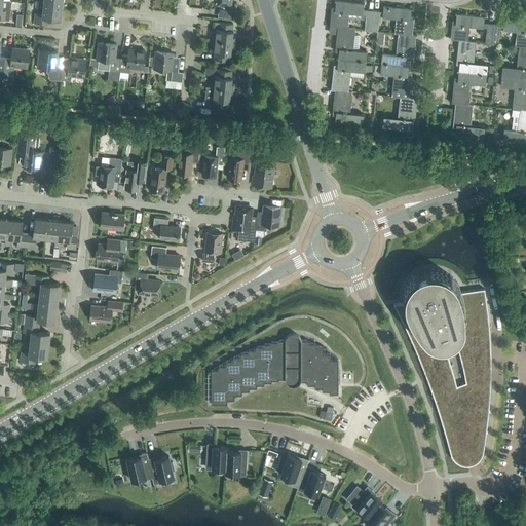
[(1,9),(2,0),(0,0),(0,17),(7,19),(8,10),(1,9)]
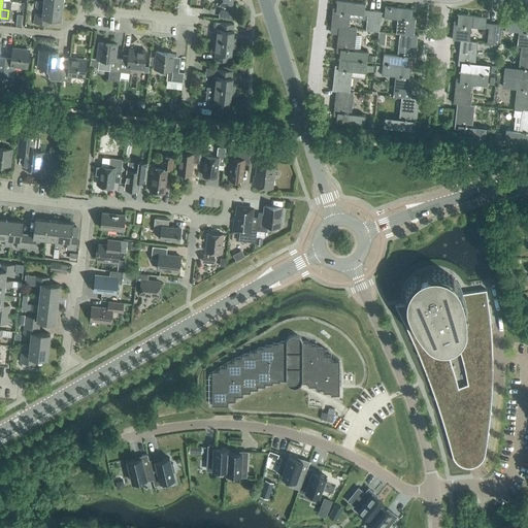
[(367,14),(366,30),(372,30),(374,10),(364,9),(364,3),(337,1),(336,10),(333,10),(331,26),(339,27),(348,28),(348,27),(350,12),(367,14)]
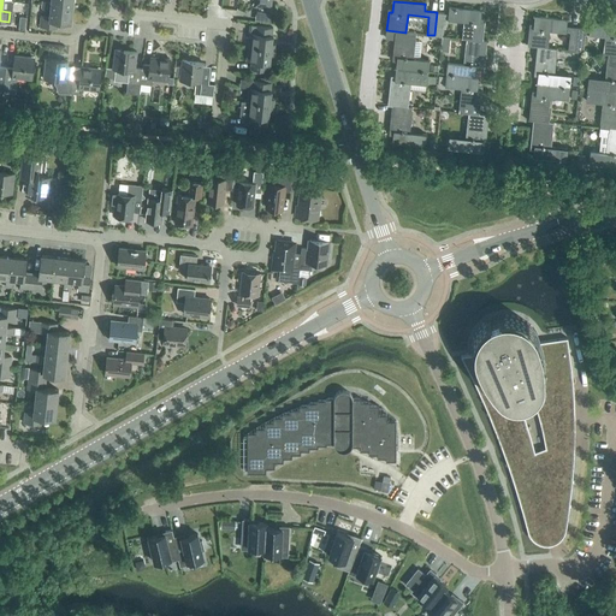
[(71,22),(72,7),(51,5),(51,9),(49,17),(41,16),(40,25),(58,28),(58,21),(71,22)]
